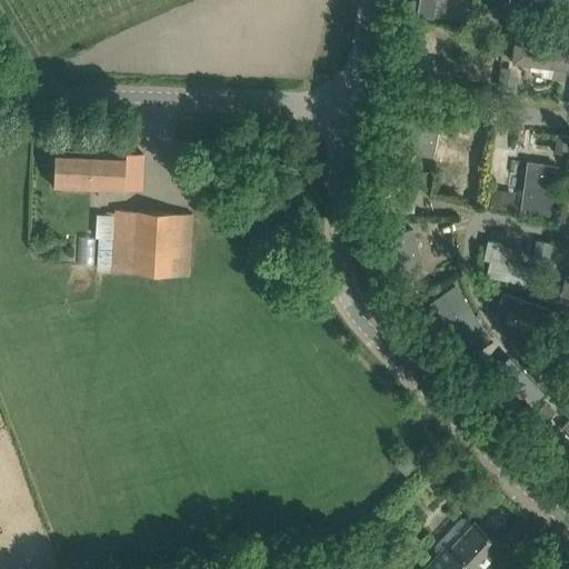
[(418,0),(416,17),(432,19),(433,12),(436,0),(418,0)]
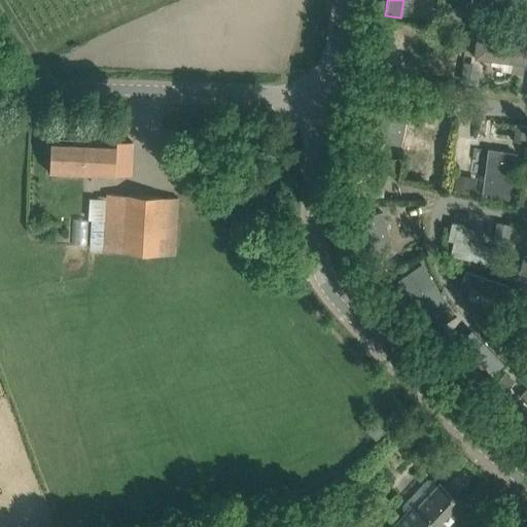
[(503,0),(501,12),(514,14),(516,0),(503,0)]
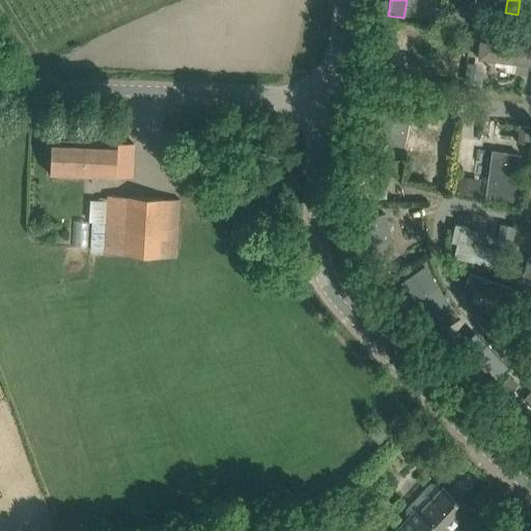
[(480,42),(478,59),(496,61),(515,63),(514,73),(527,75),(528,64),(529,64),(530,48),(480,42)]
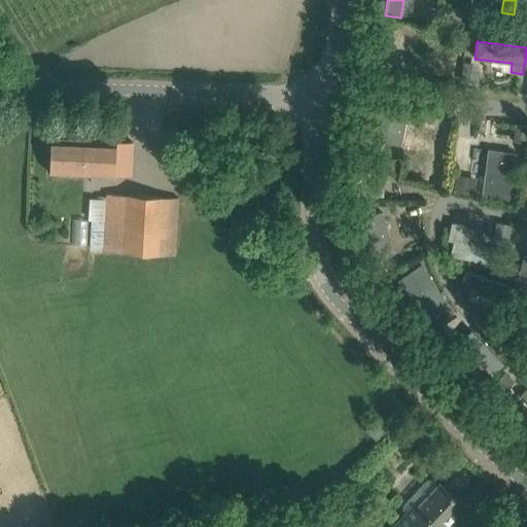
[(464,69),(463,82),(476,84),(478,71),(464,69)]
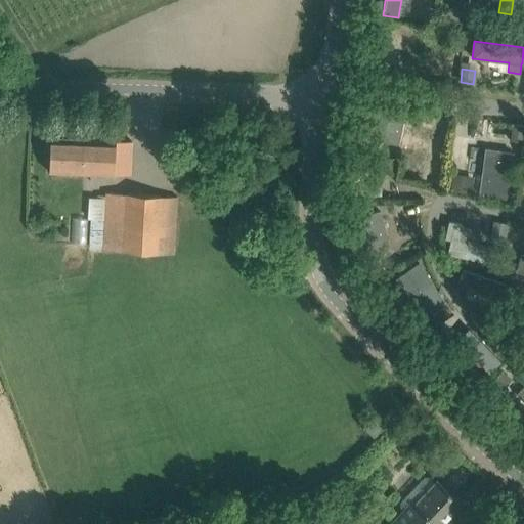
[(364,111),(360,129),(369,131),(368,137),(398,143),(403,116),(375,108),(374,113),(364,111)]
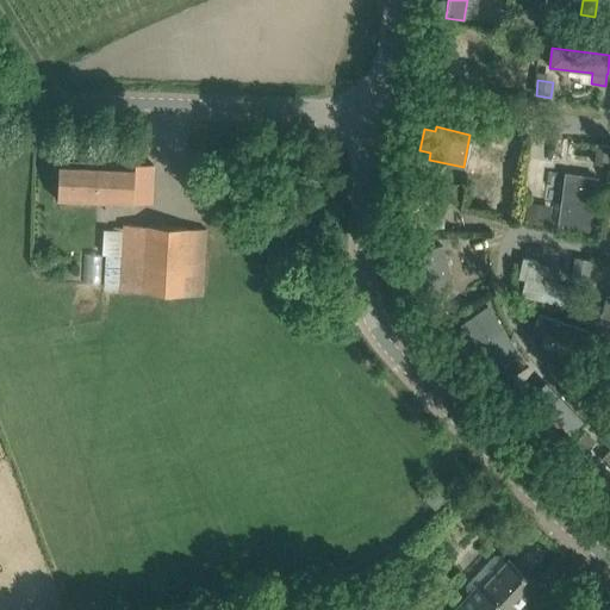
[(609,147),(597,145),(595,163),(608,166),(609,150),(609,147)]
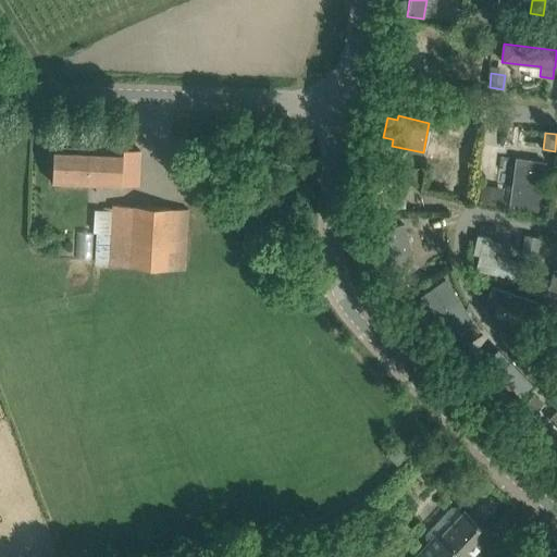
[(51,183),(138,187),(139,150),(53,146),(51,183)]
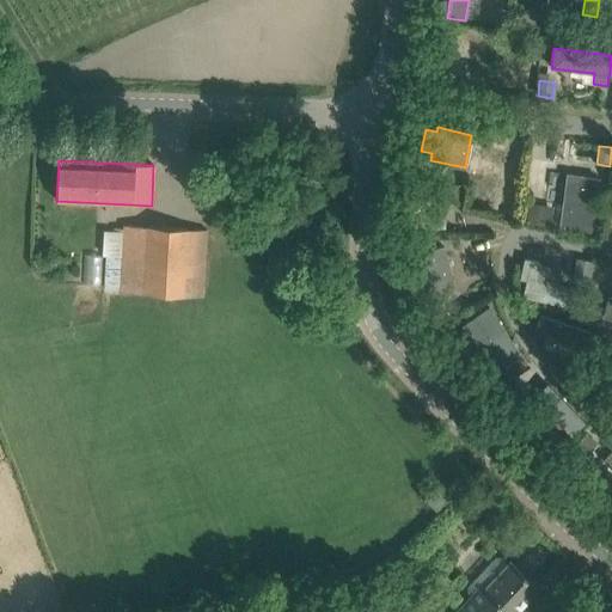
[(564,190),(560,227),(591,232),(599,178),(581,176),(579,193),(564,190)]
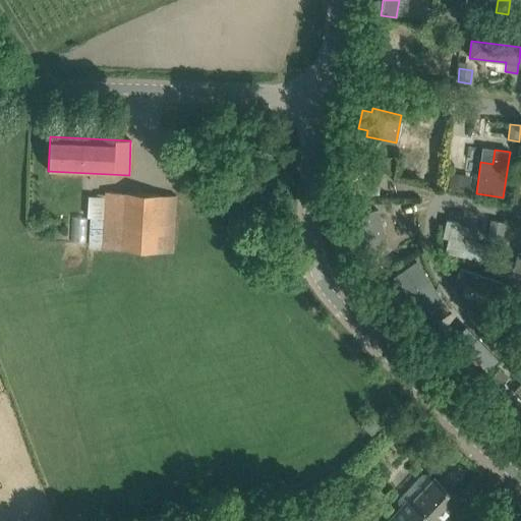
[(378,158),(378,169),(389,170),(389,158),(378,158)]
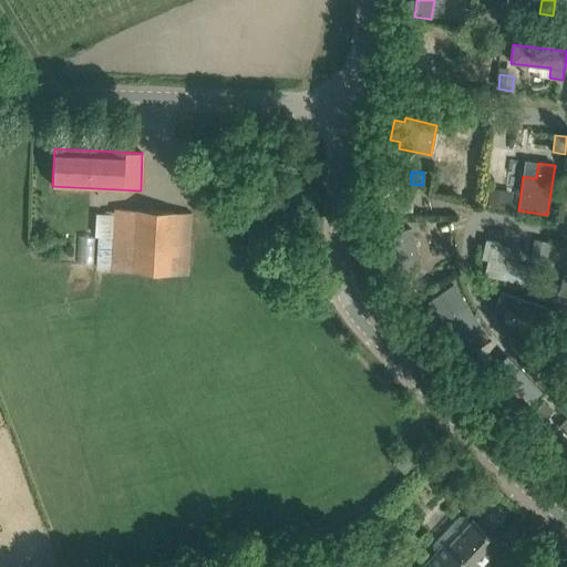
[(374,186),(373,209),(394,210),(410,212),(411,197),(394,196),(394,187),(374,186)]
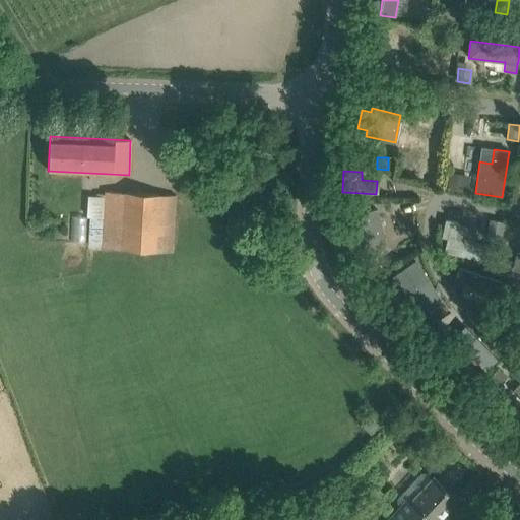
[(449,177),(447,189),(467,192),(469,179),(449,177)]
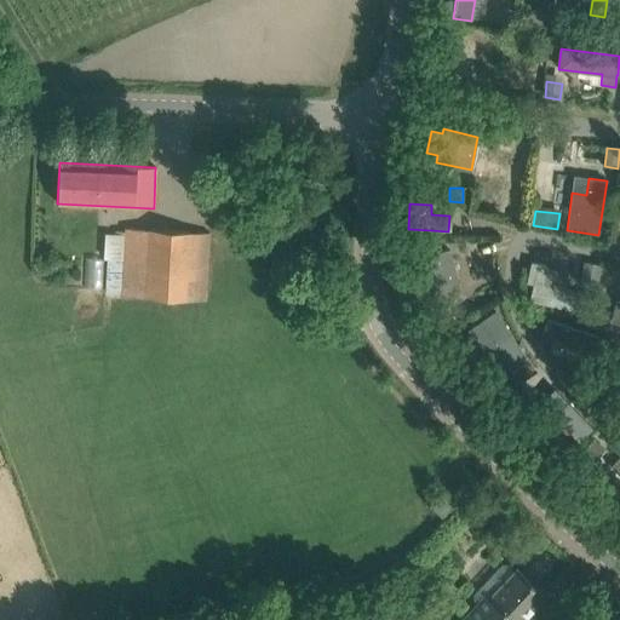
[(124,260),(121,297),(205,302),(207,257),(208,234),(126,228),(125,236),(124,260)]
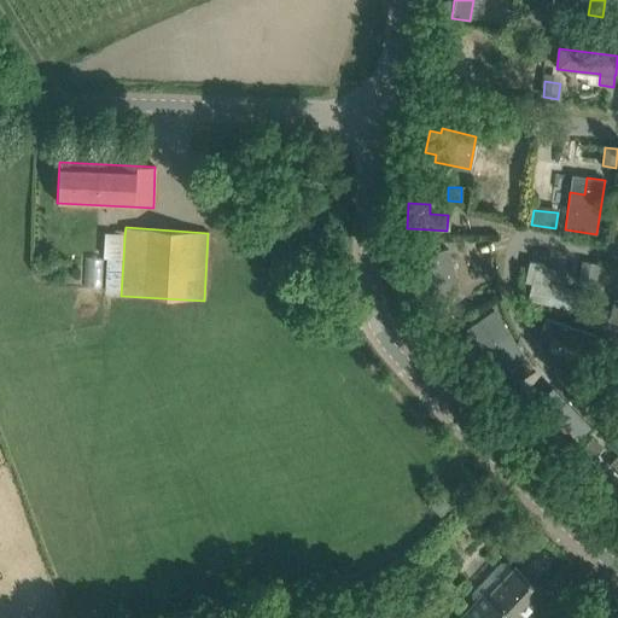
[(410,237),(410,249),(420,249),(421,238),(410,237)]
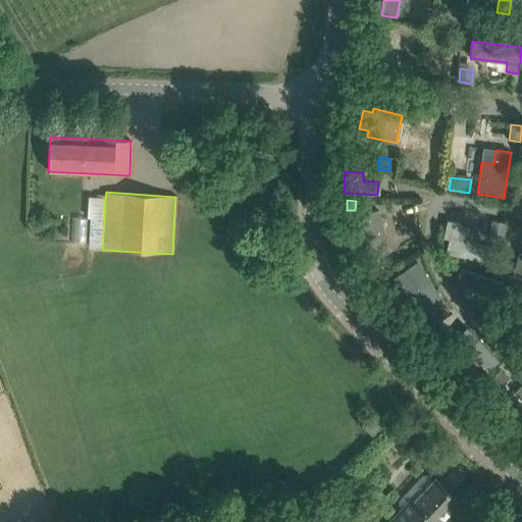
[(378,210),(347,218),(356,254),(387,246),(378,210)]
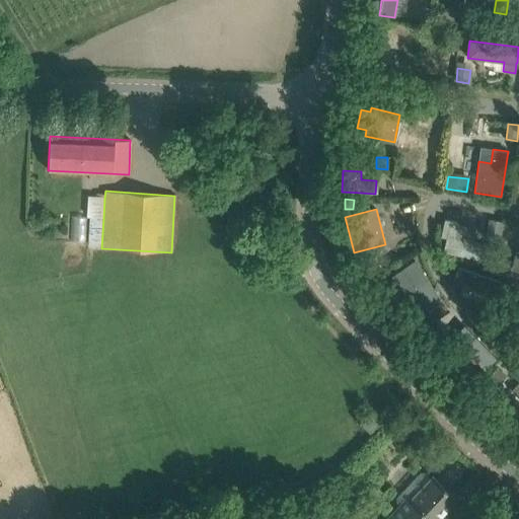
[(490,219),(487,234),(501,237),(504,222),(490,219)]
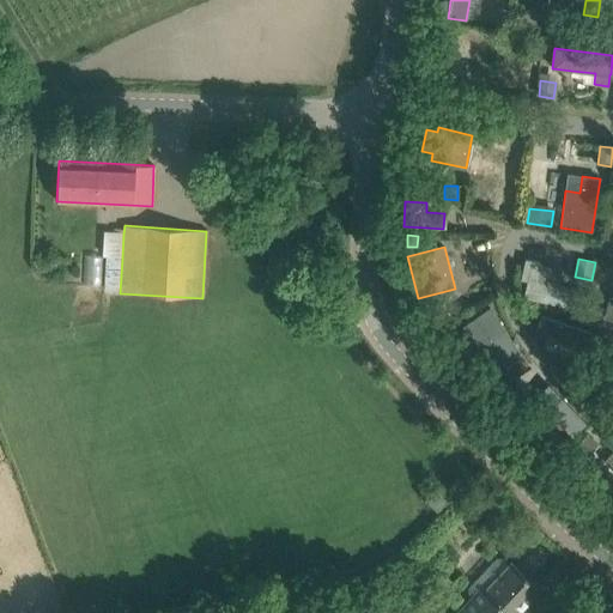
[(526,260),(521,278),(528,280),(525,296),(577,309),(581,292),(554,286),(535,281),(538,268),(539,263),(526,260)]
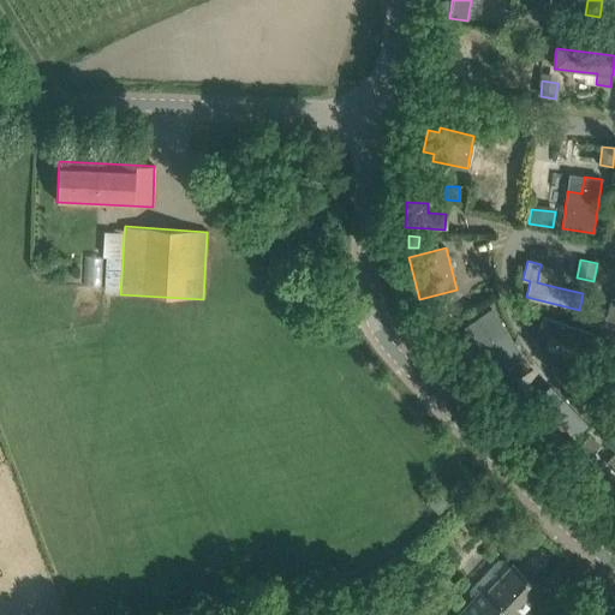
[(466,326),(464,328),(473,342),(501,370),(523,354),(491,309),(479,316),(466,326)]
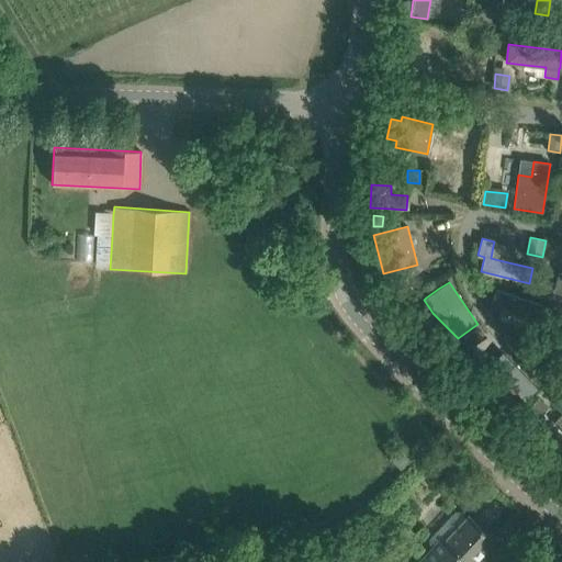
[(401,283),(390,290),(397,301),(408,293),(401,283)]
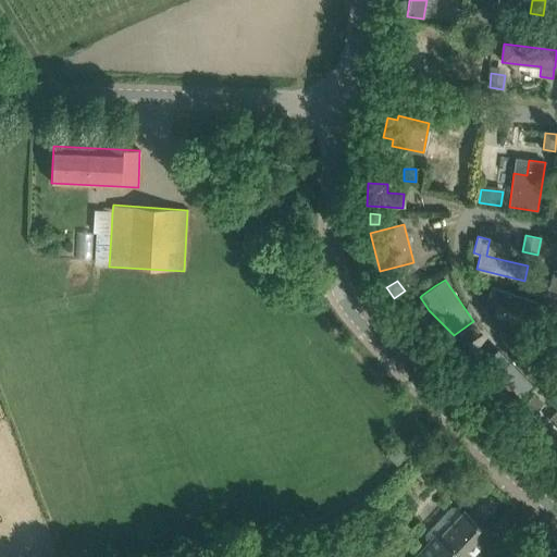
[(492,287),(486,301),(514,311),(532,318),(537,302),(511,294),(492,287)]
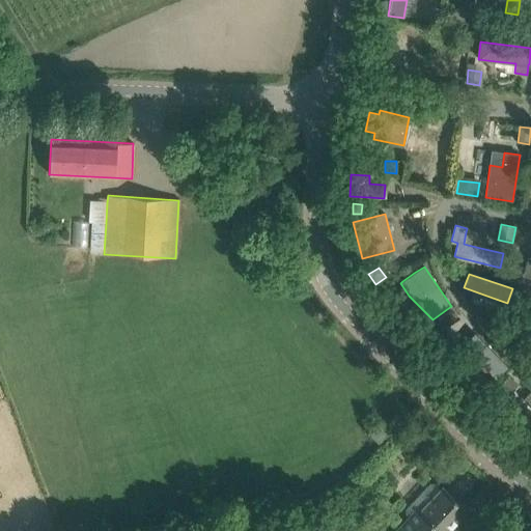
[(520,281),(516,289),(528,292),(530,284),(520,281)]
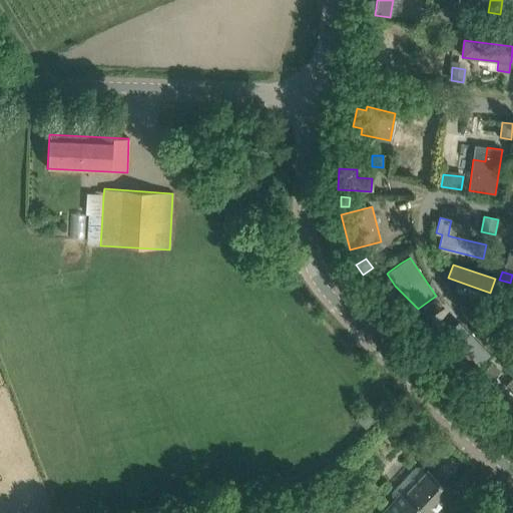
[(437,298),(427,305),(434,314),(444,308),(437,298)]
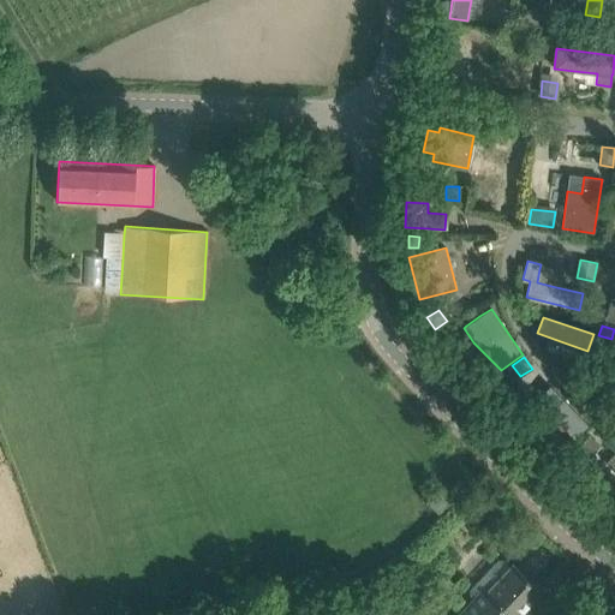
[(550,386),(537,398),(573,437),(587,424),(566,404),(550,386)]
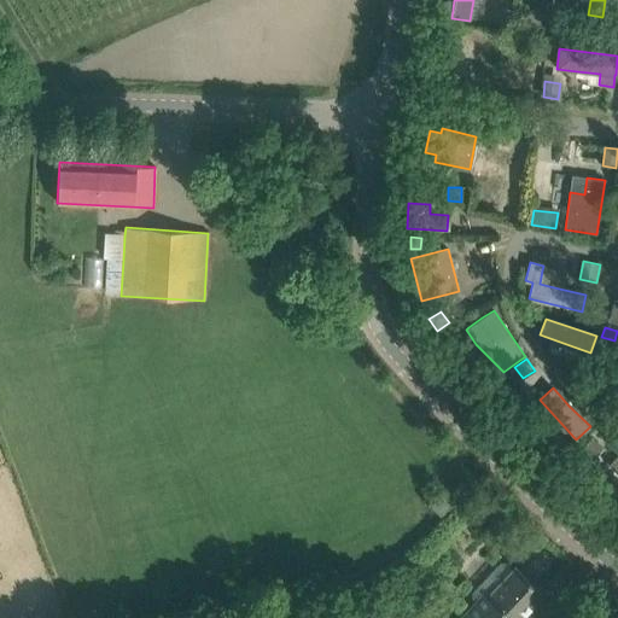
[(593,438),(579,452),(589,461),(602,448),(593,438)]
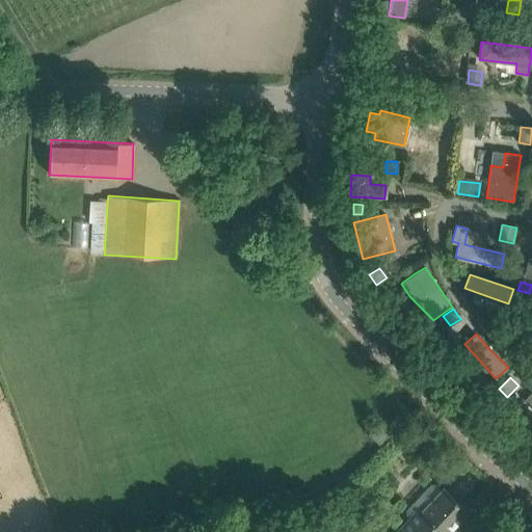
[(371,434),(379,443),(388,434),(379,426),(371,434)]
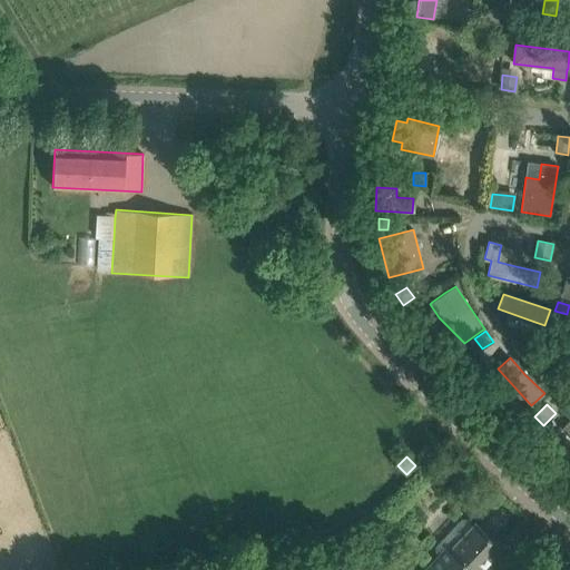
[(449,544),(434,561),(424,569),(480,569),(502,547),(475,522),(452,548),(449,544)]
